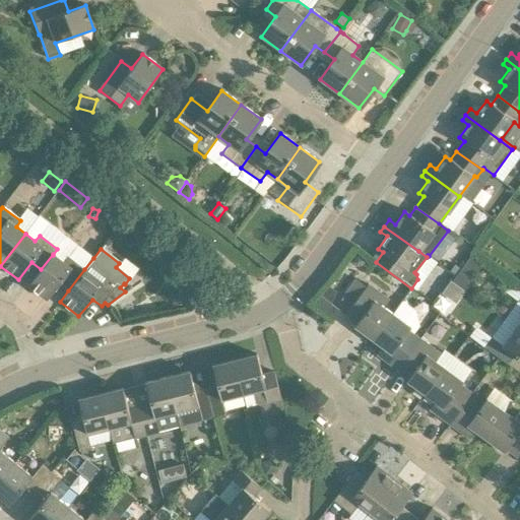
[(356,253),(349,262),(355,267),(361,267),(366,261),(356,253)]
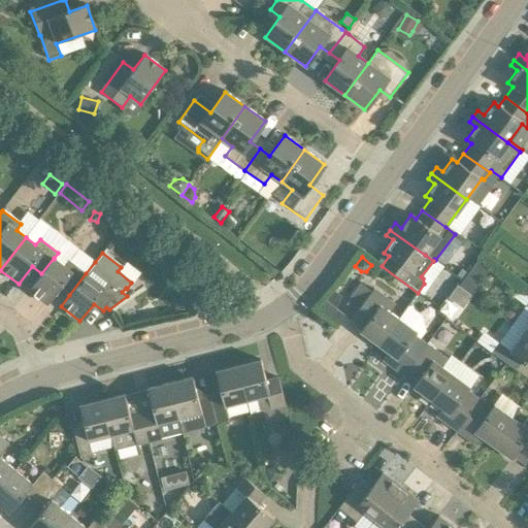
[(64,266),(54,259),(54,258),(41,273),(28,291),(47,305),(61,288),(69,295),(86,273),(68,260),(64,266)]
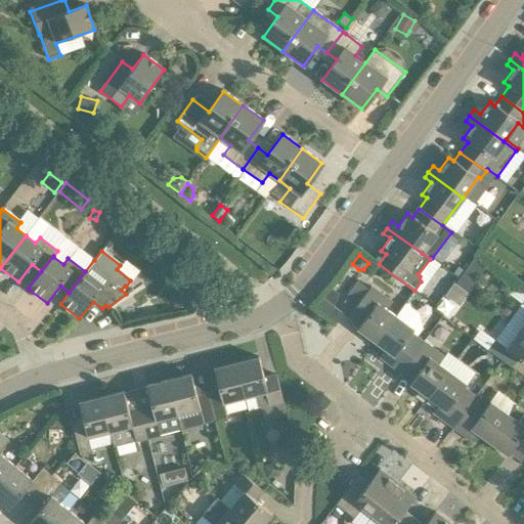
[(474,257),(468,265),(480,274),(486,266),(474,257)]
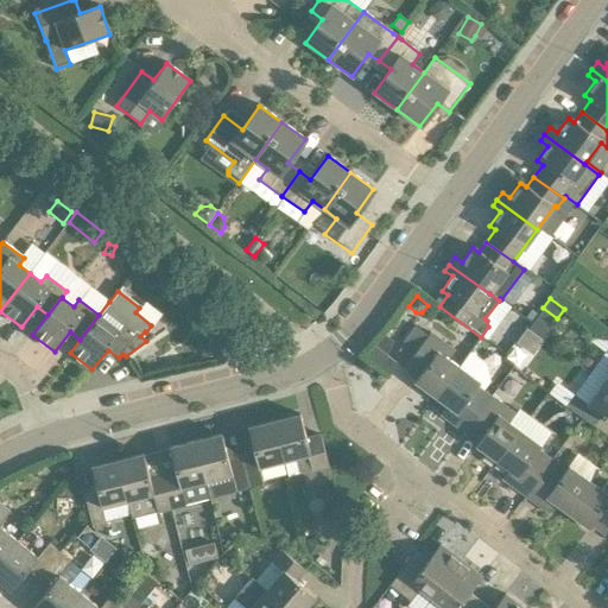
[(532,322),(538,315),(532,310),(526,317),(532,322)]
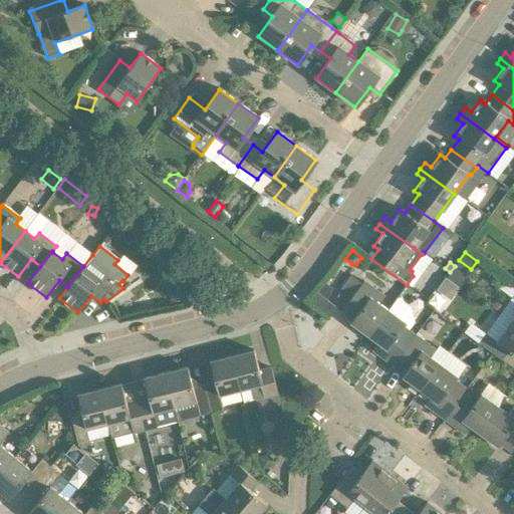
[(445,277),(436,290),(450,300),(459,288),(445,277)]
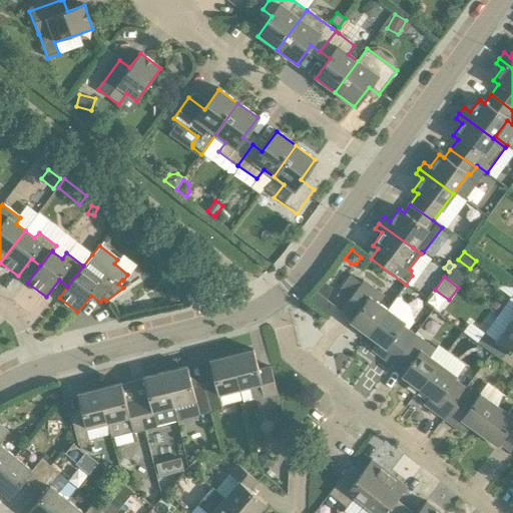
[(369,336),(387,311),(378,304),(383,297),(363,281),(341,311),(352,319),(350,322),(369,336)]
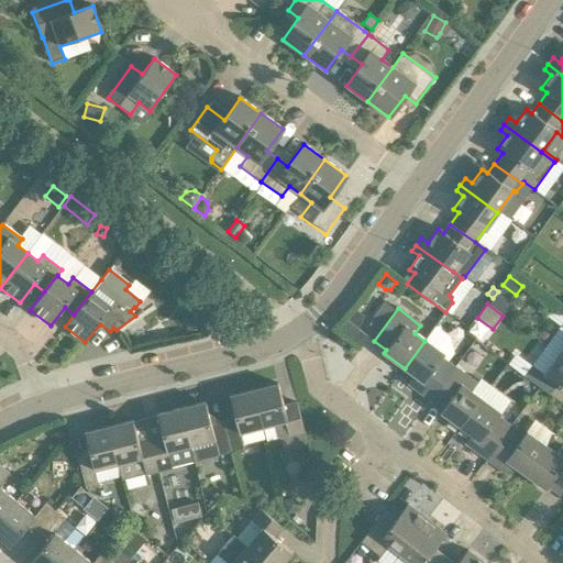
[(200,318),(185,319),(187,331),(201,330),(200,318)]
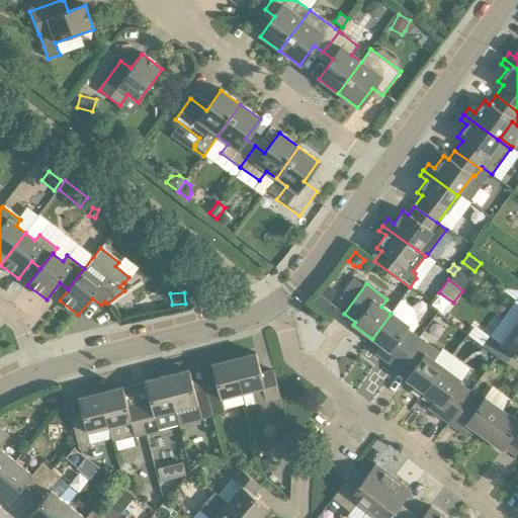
[(397,369),(418,340),(406,330),(408,327),(391,314),(372,339),(381,345),(375,353),(397,369)]
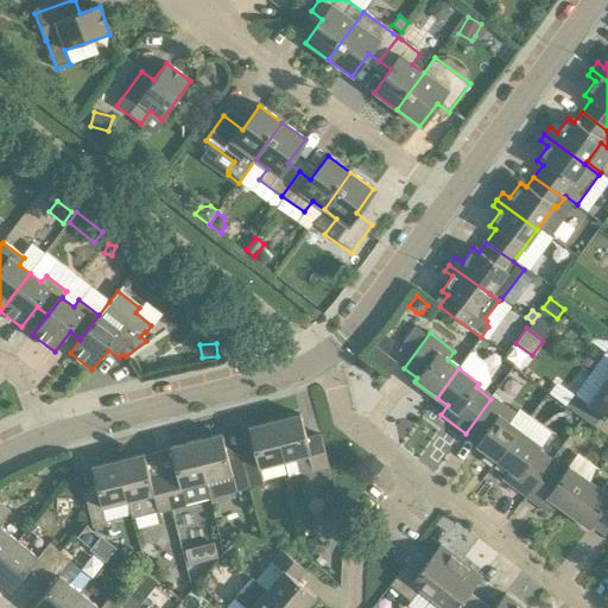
[(607,420),(607,387),(602,384),(588,403),(575,393),(565,406),(593,426),(601,416),(607,420)]
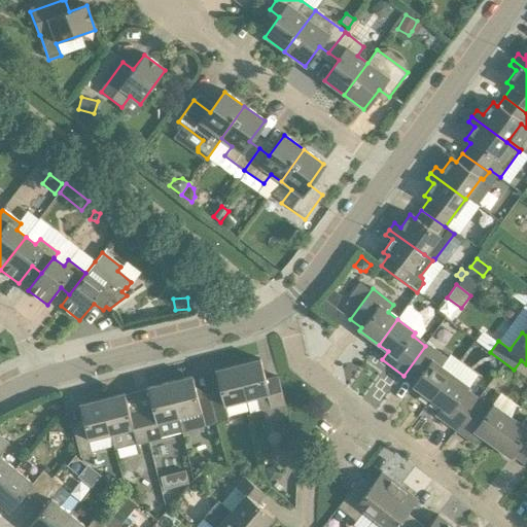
[(432,400),(450,376),(440,369),(446,360),(425,346),(403,376),(414,383),(413,386),(432,400)]
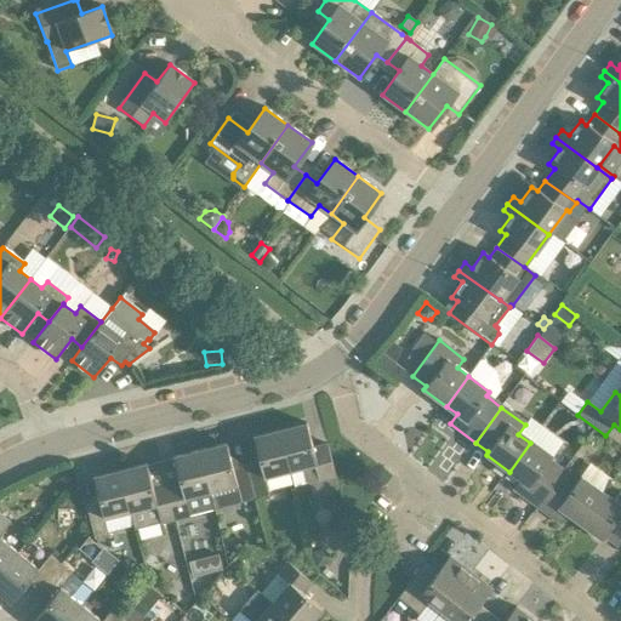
[(279,431),(290,472),(305,468),(308,484),(335,477),(326,445),(313,449),(306,423),(279,431)]
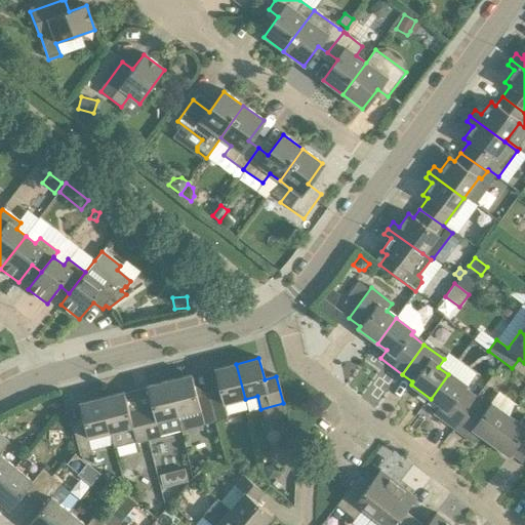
[(223,405),(245,399),(236,364),(214,369),(219,391),(208,394),(215,422),(227,419),(223,405)]
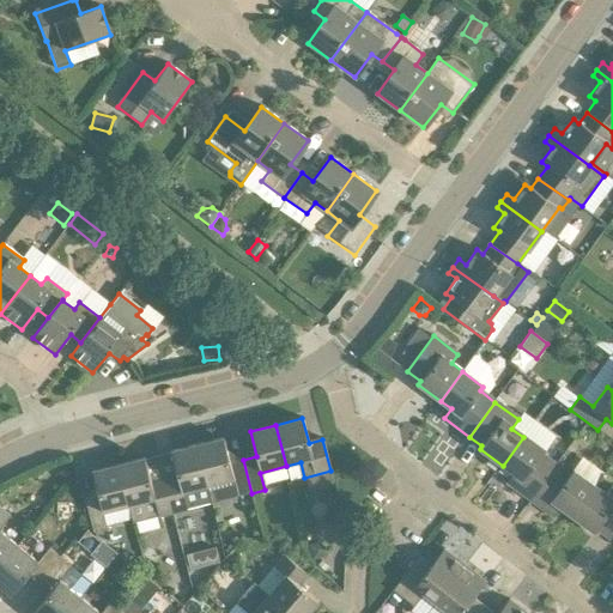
[(532,502),(556,468),(541,456),(544,453),(523,437),(503,466),(513,473),(505,483),(532,502)]
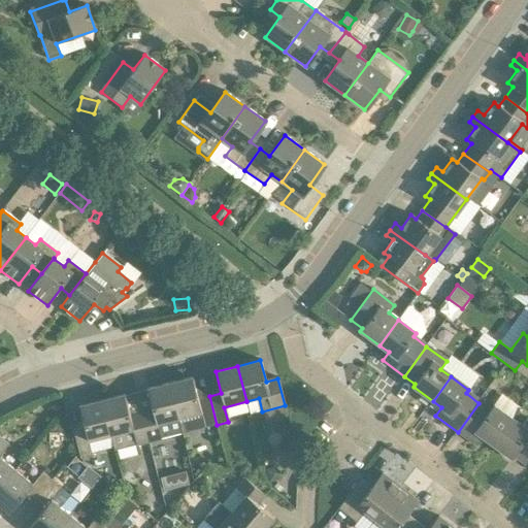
[(205,428),(217,425),(209,396),(197,398),(192,377),(170,384),(178,419),(201,413),(205,428)]
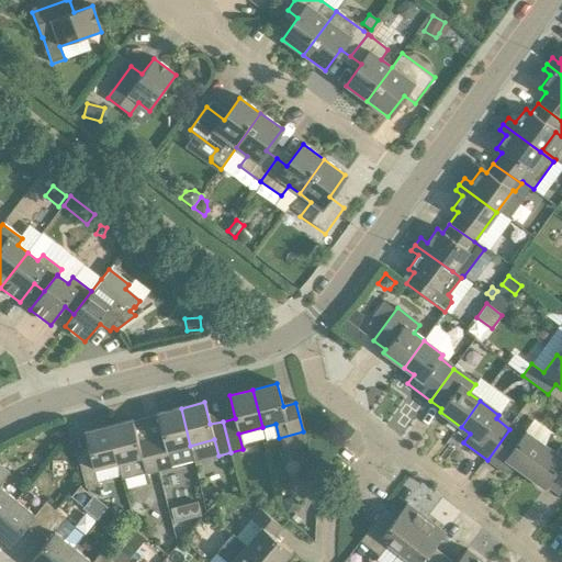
[(158,471),(194,462),(190,446),(181,408),(157,414),(163,436),(150,439),(158,471)]
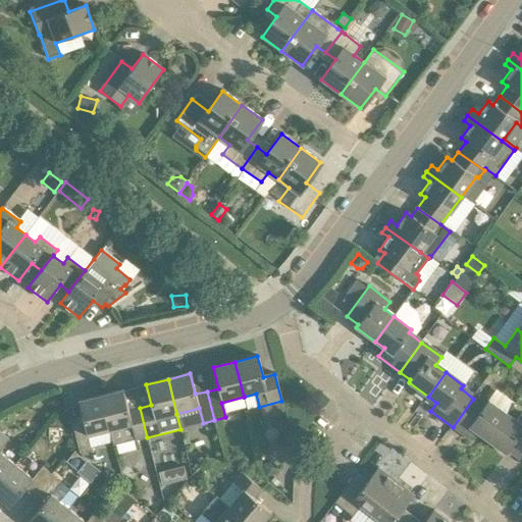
[(487,440),(505,417),(503,416),(514,402),(496,389),(486,403),(484,406),(473,399),(453,427),(472,440),(477,433),(487,440)]
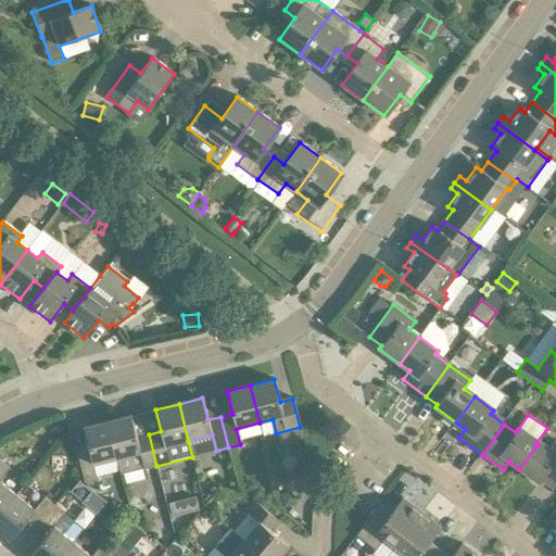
[(156,466),(149,434),(137,438),(131,416),(108,421),(116,459),(121,475),(156,466)]
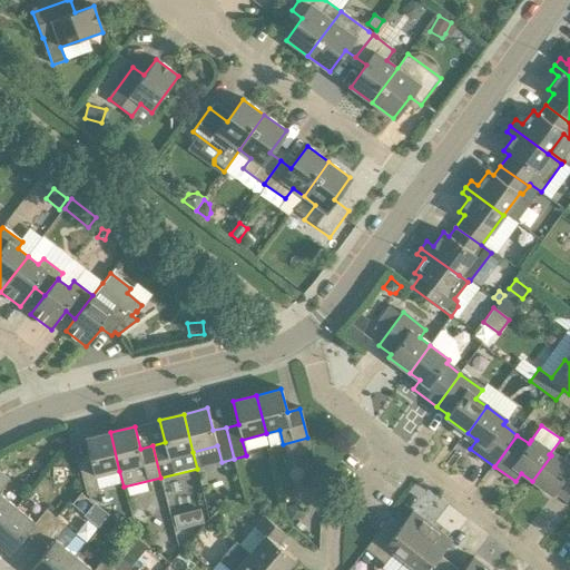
[(95,477),(119,471),(110,432),(86,439),(90,461),(78,464),(86,497),(99,493),(95,477)]
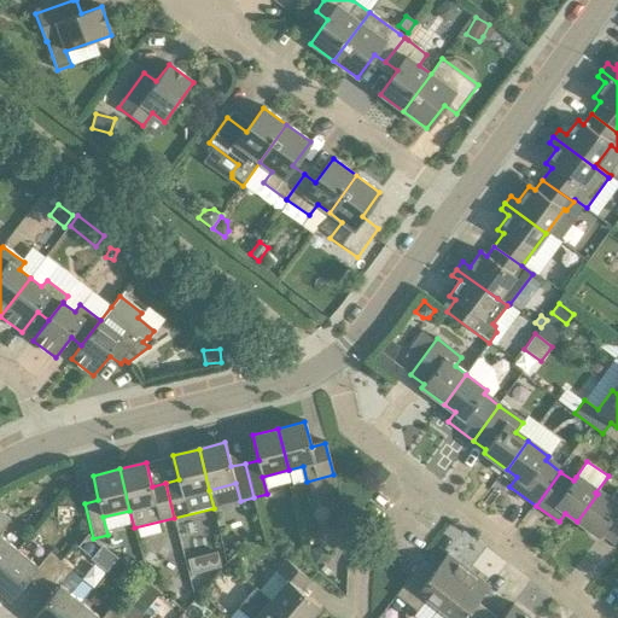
[(598,494),(577,522),(599,537),(601,534),(616,544),(617,540),(617,495),(614,493),(608,501),(598,494)]
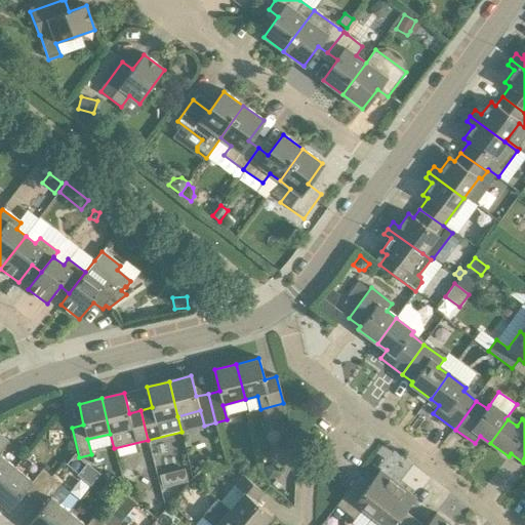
[(0,487),(15,469),(0,455),(0,451),(8,443),(0,436),(0,487)]
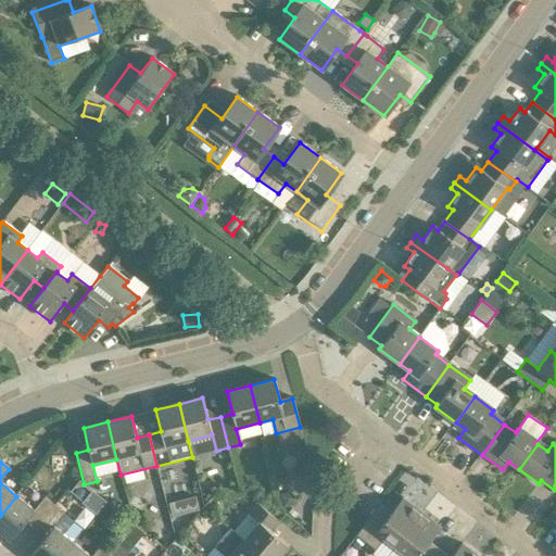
[(286,492),(280,494),(282,505),(293,502),(292,496),(286,492)]
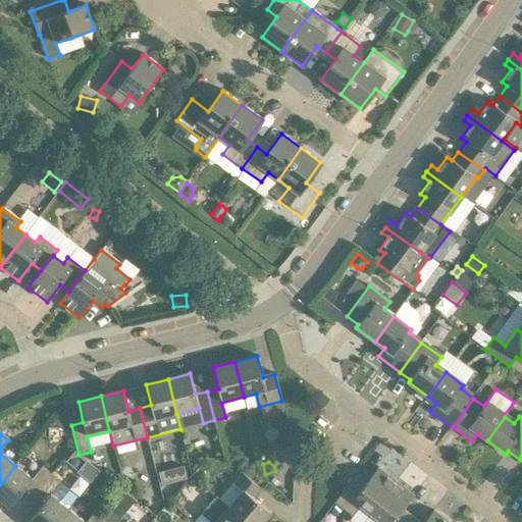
[(32,499),(51,475),(42,468),(32,480),(15,466),(0,484),(0,500),(9,508),(22,491),(32,499)]
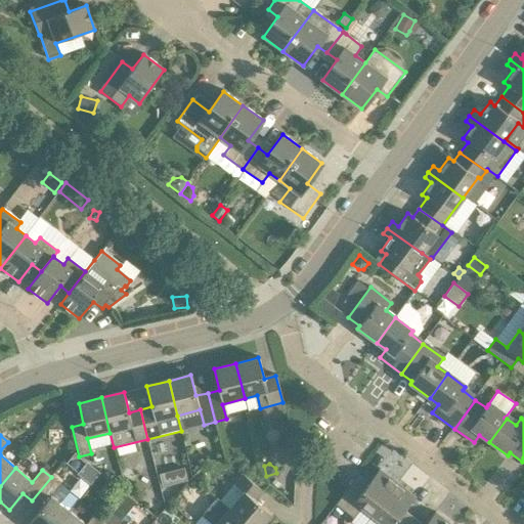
[(187,481),(184,468),(176,470),(179,483),(187,481)]
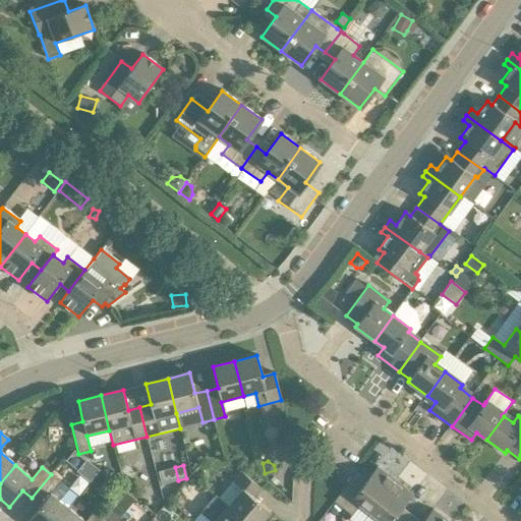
[(370,513),(396,481),(378,467),(362,486),(352,478),(334,503),(352,516),(360,505),(370,513)]
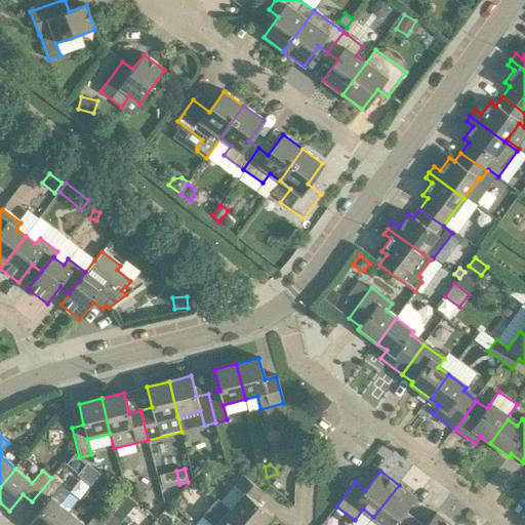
[(230,511),(247,524),(265,524),(272,516),(255,502),(264,493),(243,476),(235,486),(244,493),(230,511)]
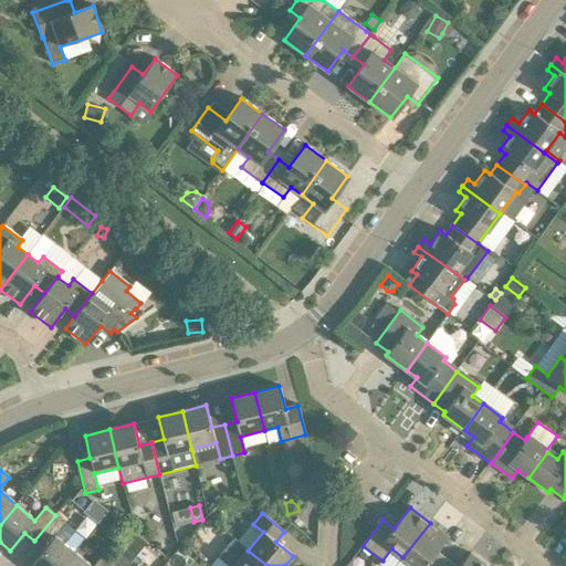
[(30,565),(62,565),(73,553),(84,540),(55,515),(34,541),(44,548),(30,565)]
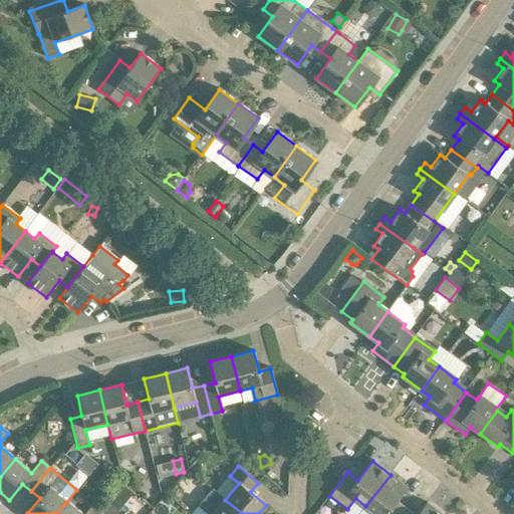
[(402,513),(393,507),(407,488),(391,475),(365,506),(375,513),(374,513),(402,513)]
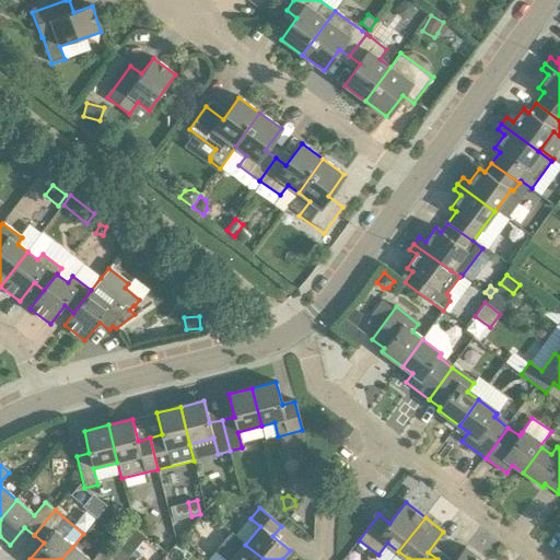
[(264,559),(245,545),(232,534),(217,551),(226,559),(264,559)]
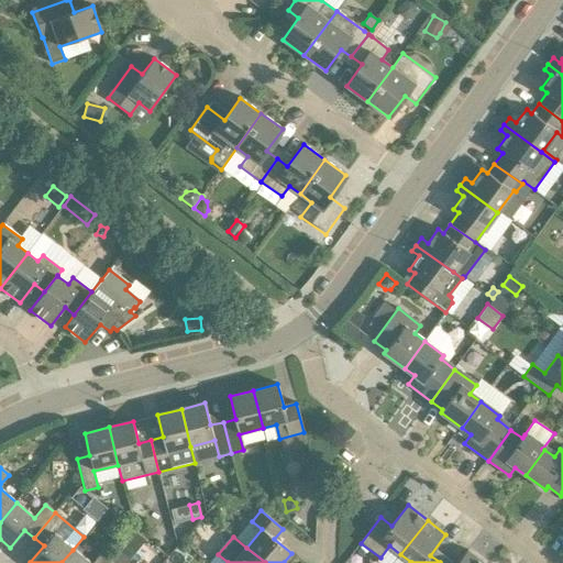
[(110,562),(112,561),(102,552),(94,562),(89,562),(73,550),(62,562),(110,562)]
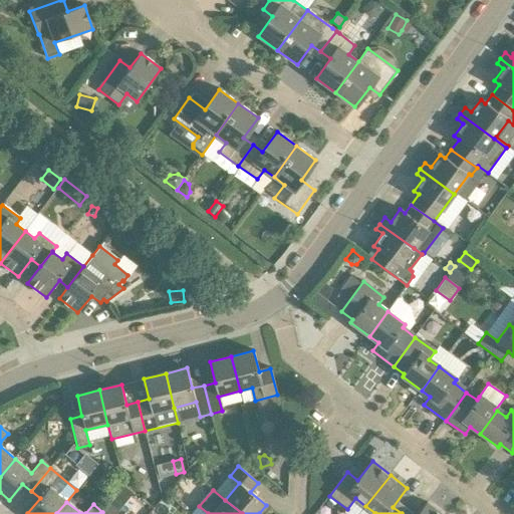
[(441,513),(427,503),(418,513),(441,513)]
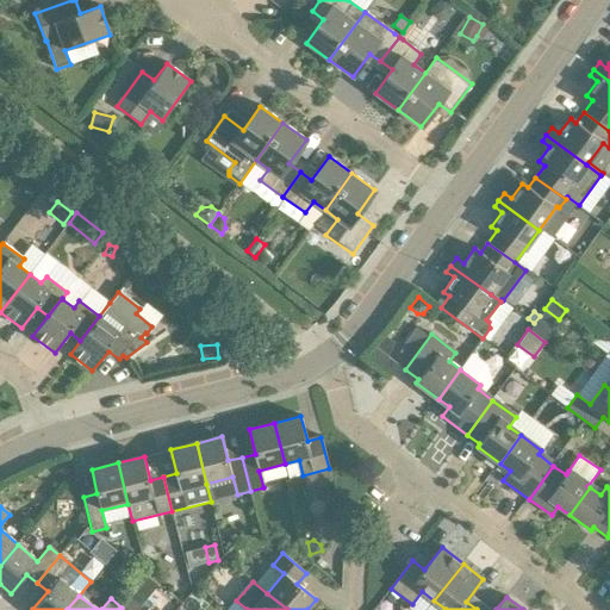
[(132,609),(136,607),(129,599),(122,608),(119,609),(132,609)]
